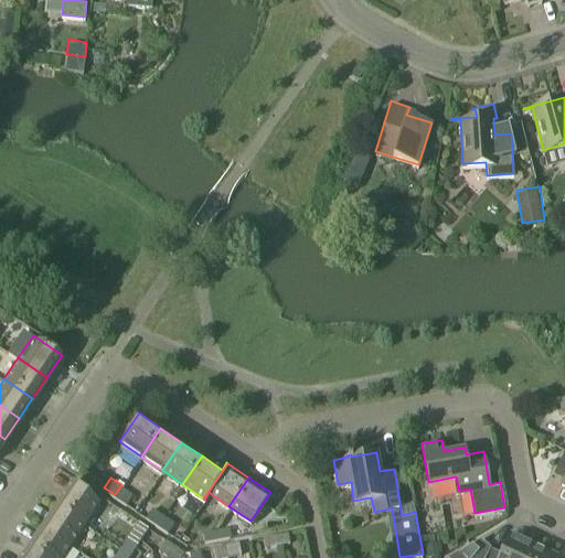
[(56,502),(86,522),(100,500),(72,481),(56,502)]
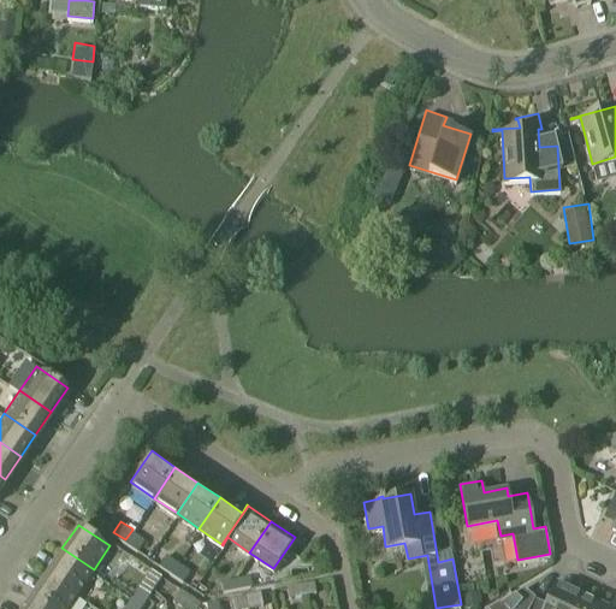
[(125,539),(137,548),(144,537),(132,528),(132,530),(125,539)]
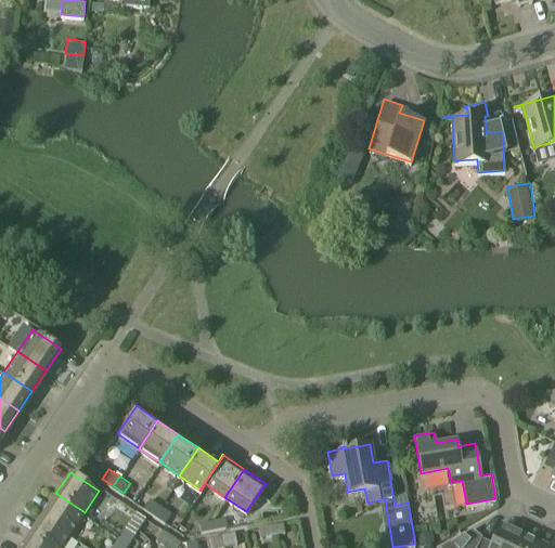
[(41,513),(71,533),(85,512),(55,493),(41,513)]
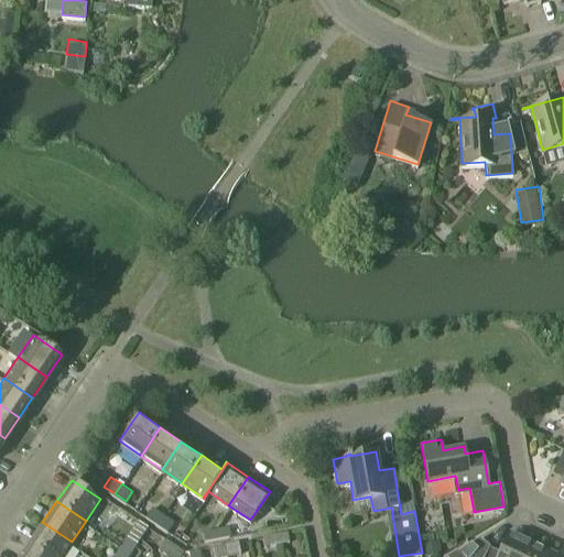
[(156,522),(163,512),(152,504),(145,514),(156,522)]
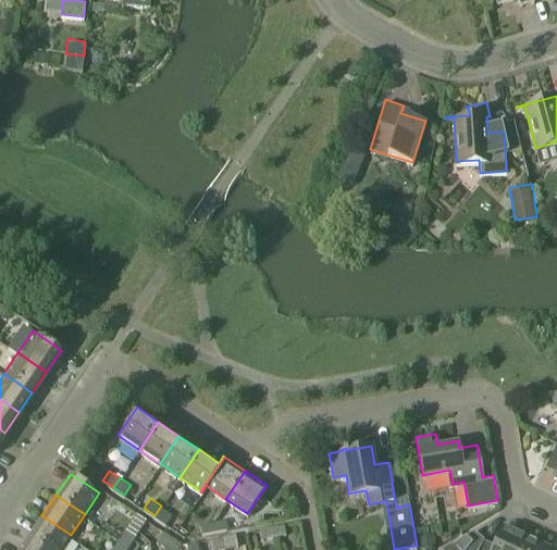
[(155,515),(165,523),(172,513),(161,505),(155,515)]
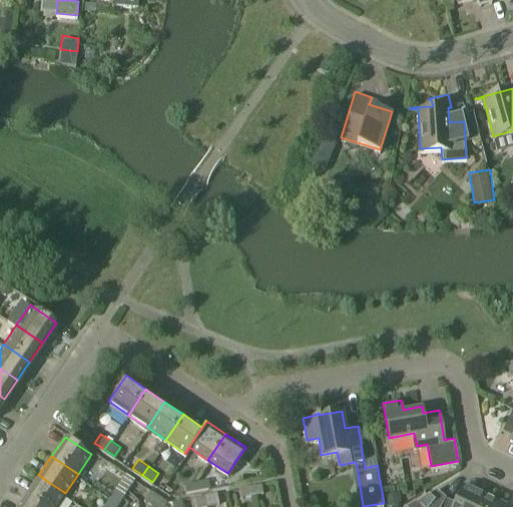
[(26,494),(44,506),(55,506),(65,493),(38,475),(26,494)]
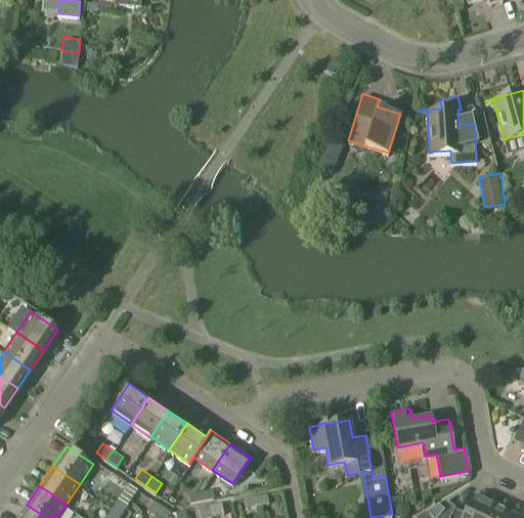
[(202,499),(213,495),(211,487),(200,489),(202,499)]
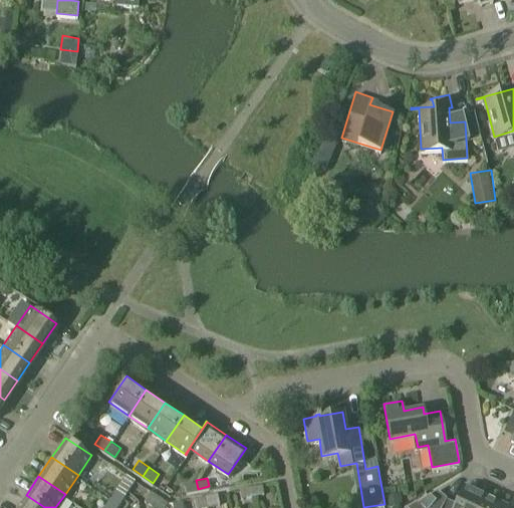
[(198,489),(196,480),(185,482),(186,491),(198,489)]
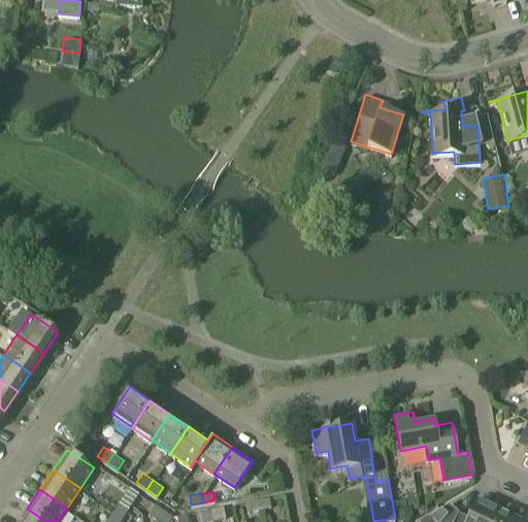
[(258,497),(259,507),(271,504),(269,495),(258,497)]
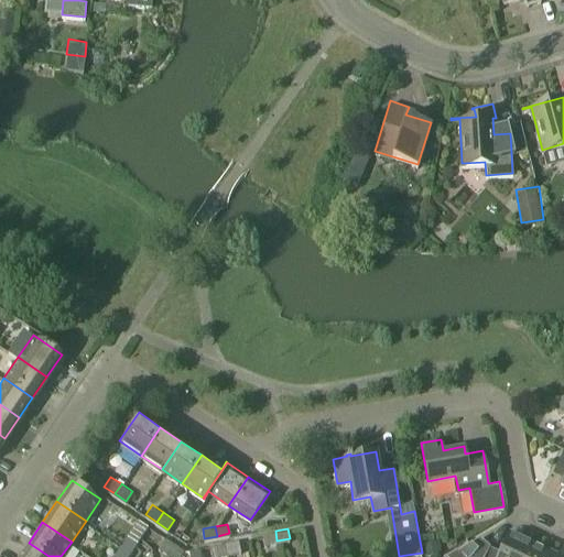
[(524,556),(533,539),(510,528),(499,550),(488,545),(489,544),(480,535),(443,556),(442,556),(524,556)]
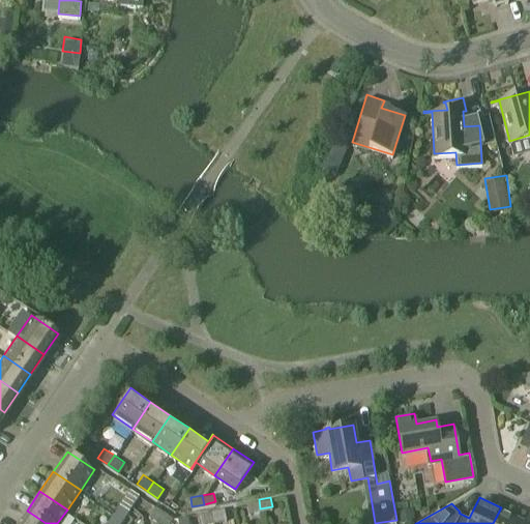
[(259,499),(246,502),(248,511),(260,508),(259,499)]
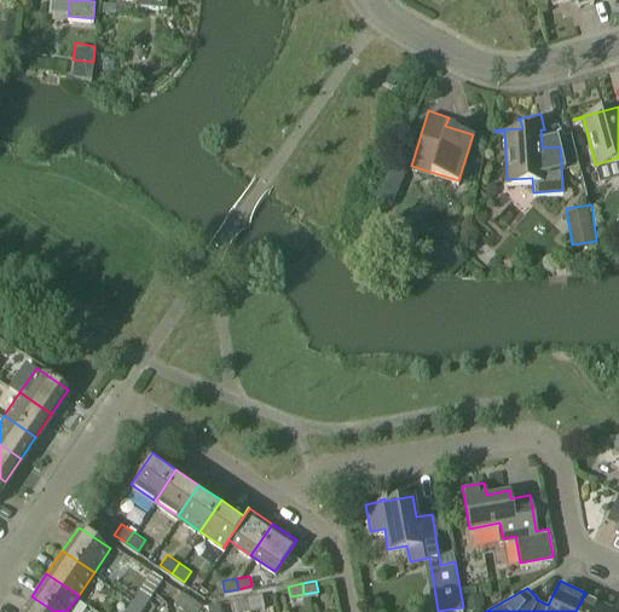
[(143,606),(150,594),(139,587),(132,599),(143,606)]
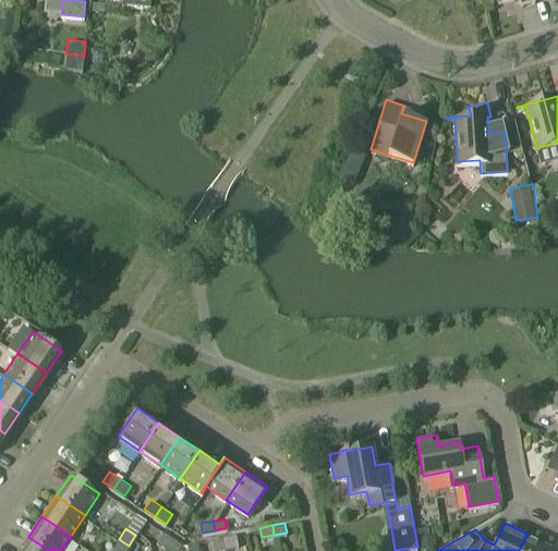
[(166,546),(172,536),(162,530),(156,540),(166,546)]
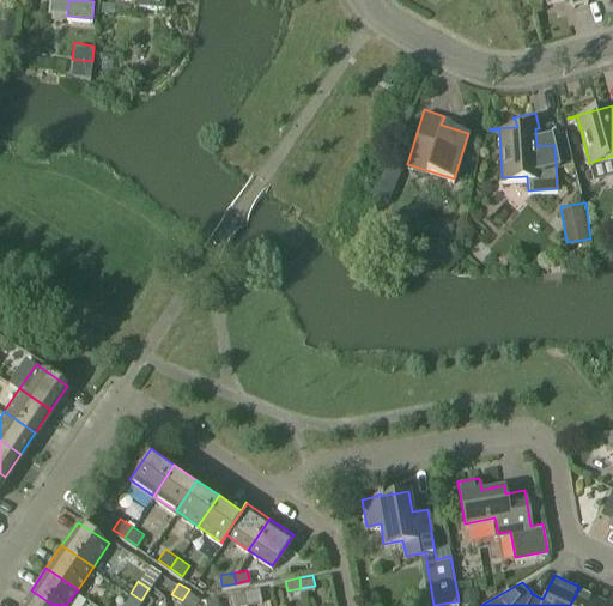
[(248,601),(261,599),(259,586),(246,588),(248,601)]
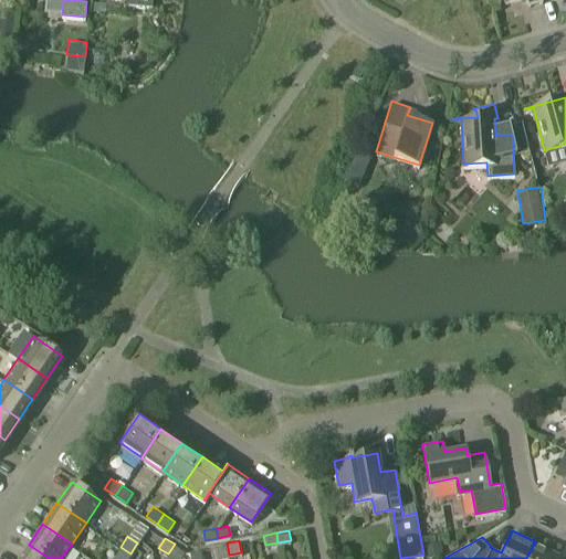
[(535,541),(526,558),(554,558),(558,552),(535,541)]
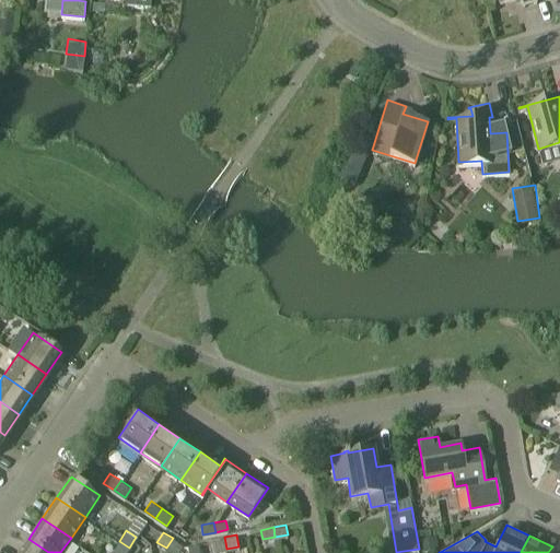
[(226,549),(224,537),(211,540),(213,551),(226,549)]
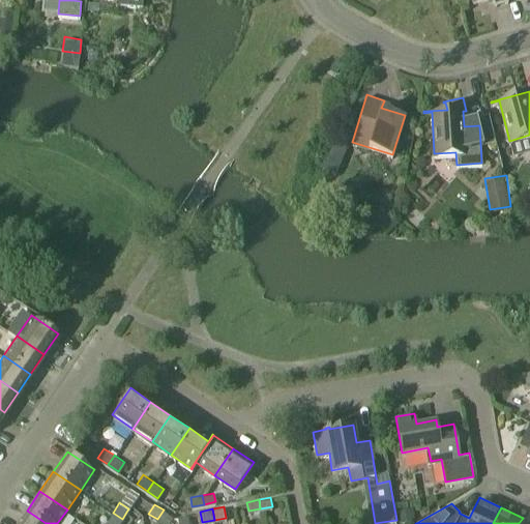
[(167,523),(172,516),(164,510),(157,519),(164,523),(167,523)]
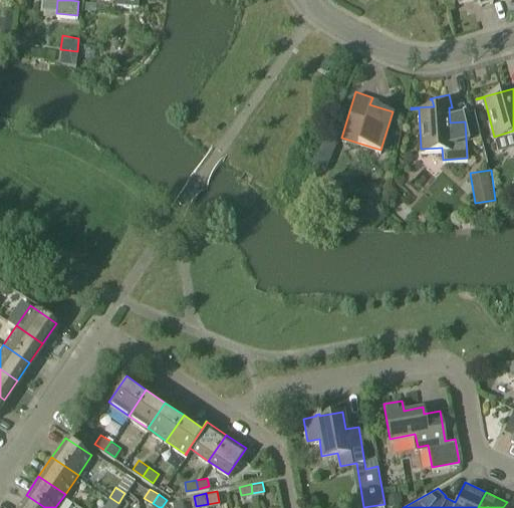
[(44,507),(26,495),(16,507),(44,507)]
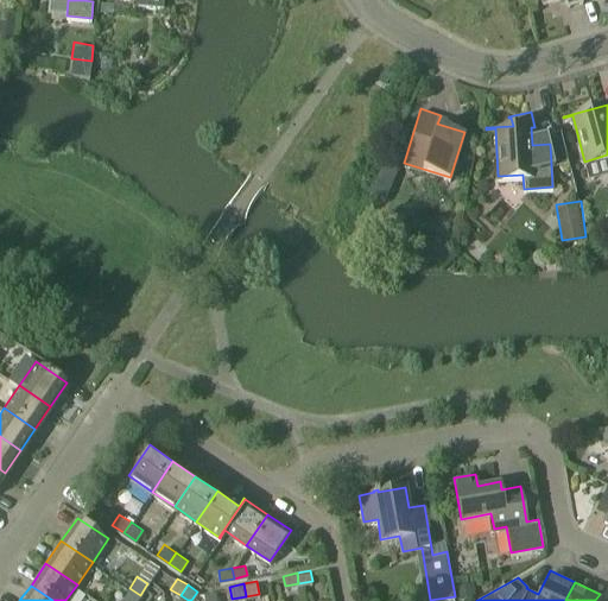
[(135,600),(140,595),(130,588),(121,600),(124,600),(135,600)]
